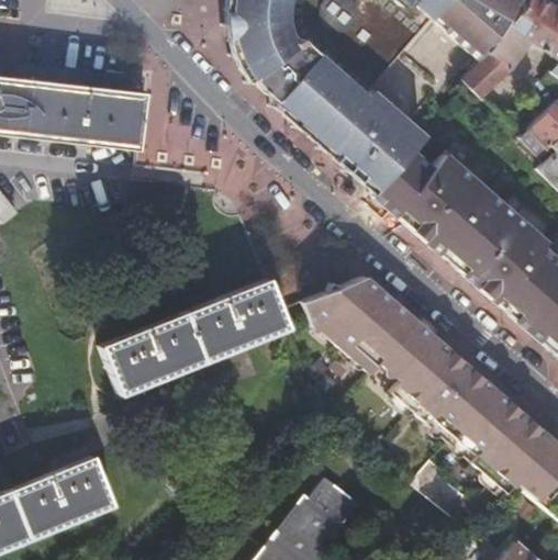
[(226,0),(226,15),(226,25),(229,36),(232,49),(236,59),(242,70),(249,80),(254,77),(261,85),(268,91),(276,98),(272,102),(293,121),(372,191),(413,147),(424,134),(371,88),(432,17),(445,0),(226,0)]
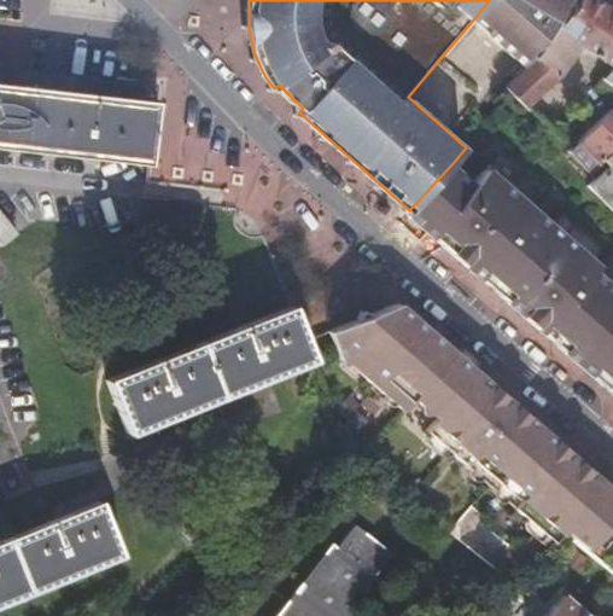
[(489,0),(474,18),(530,65),(538,56),(581,0),(489,0)]
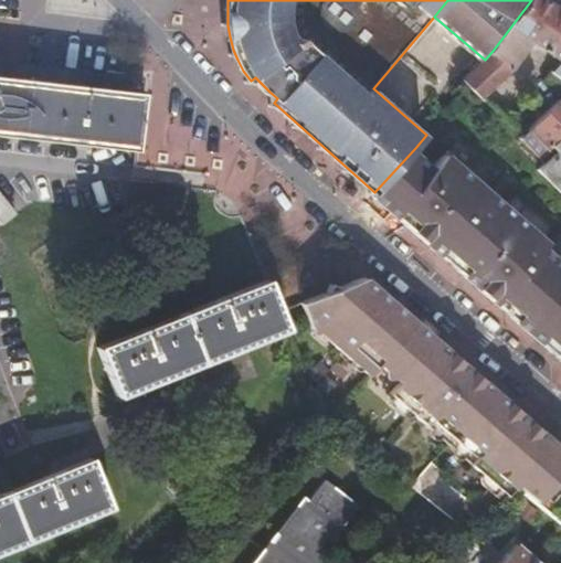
[(560,6),(551,0),(531,0),(493,51),(485,60),(464,80),(483,97),(518,62),(536,40),(548,48),(560,56),(560,6)]
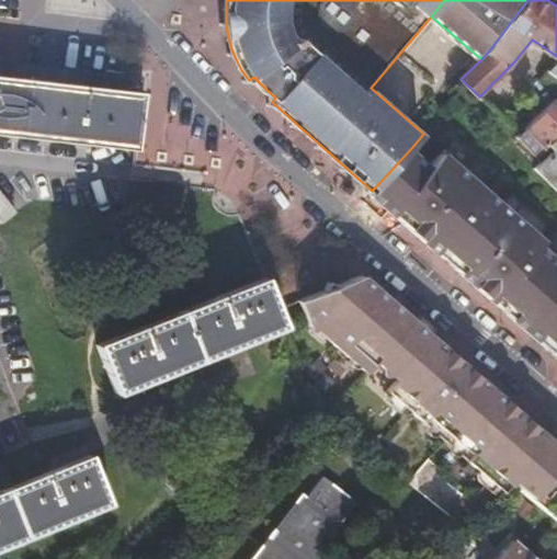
[(0,1),(0,78),(147,98),(149,82),(0,64),(0,1)]
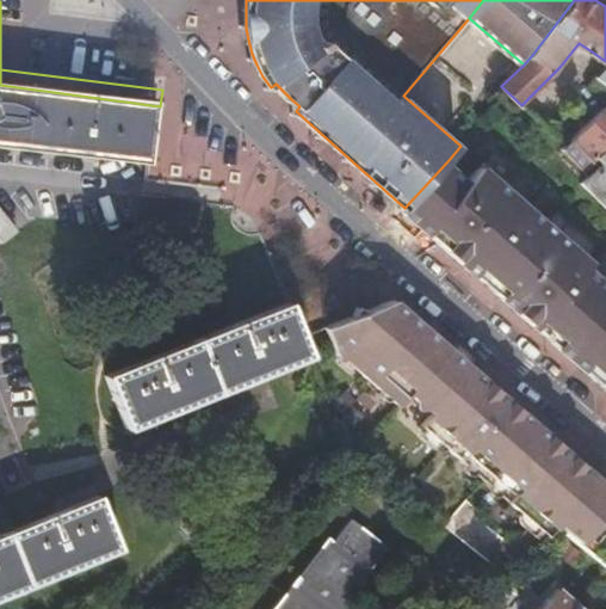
[(605,68),(591,85),(605,98),(605,68)]
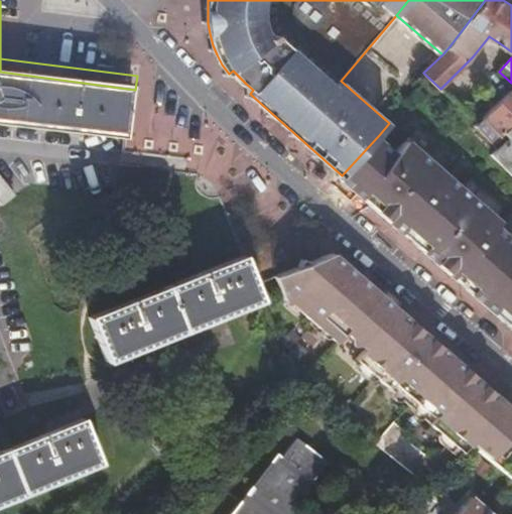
[(233,71),(229,74),(250,94),(253,90),(246,84),(240,78),(233,71)]
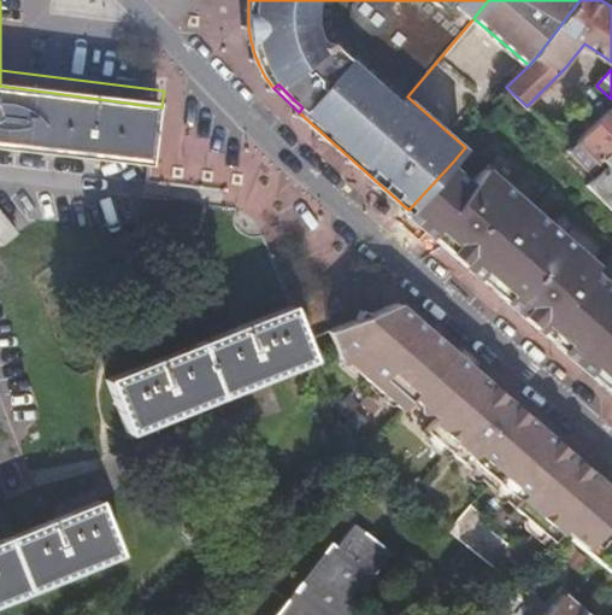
[(0,146),(93,158),(156,164),(162,107),(0,86),(0,146)]
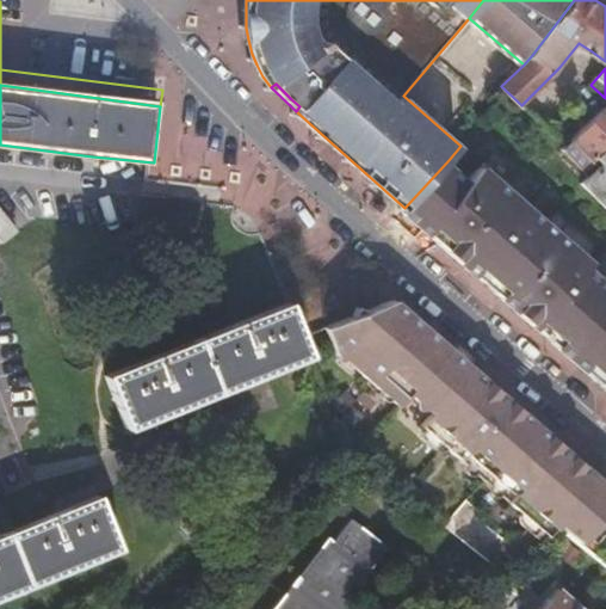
[(605,112),(567,147),(593,172),(605,162),(601,159),(605,154),(605,112)]
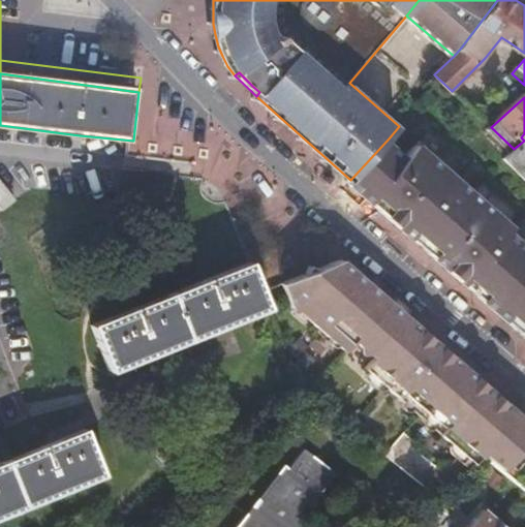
[(524,133),(521,137),(524,141),(514,149),(505,157),(523,174),(524,173),(524,133)]
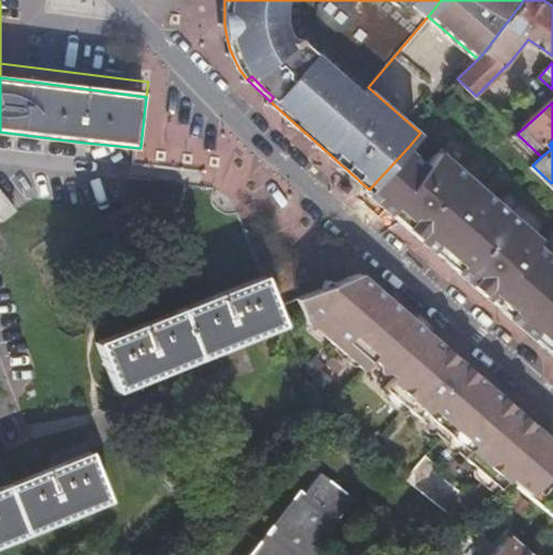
[(409,146),(369,189),(401,220),(434,248),(440,243),(463,262),(457,269),(490,297),(495,291),(552,340),(552,255),(535,239),(538,234),(441,151),(431,162),(409,146)]
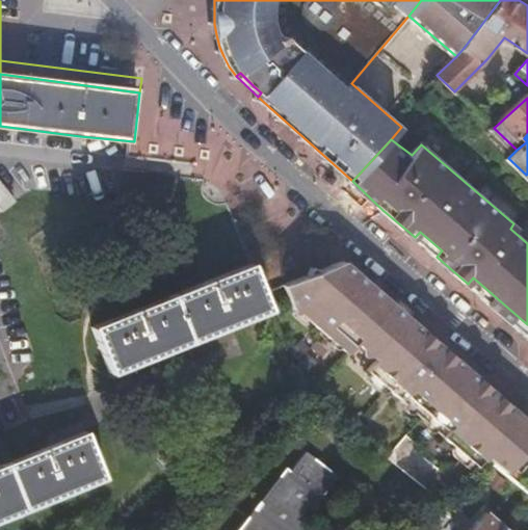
[(0,202),(6,212),(19,203),(0,177),(0,202)]
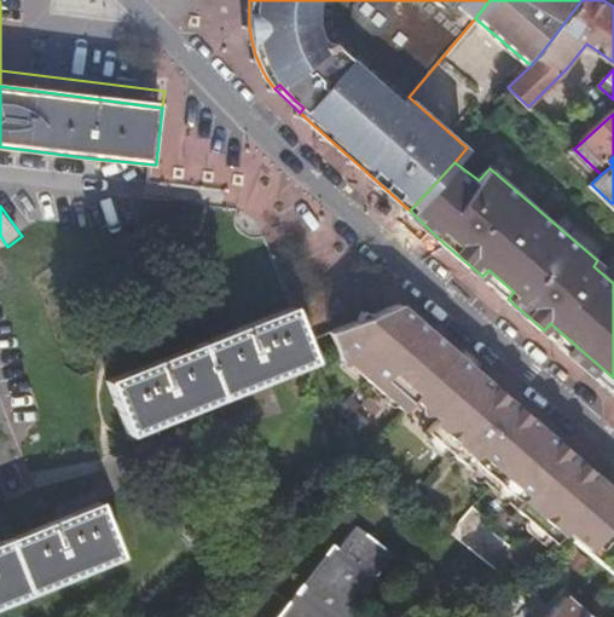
[(514,292),(488,270),(482,276),(508,299),(514,292)]
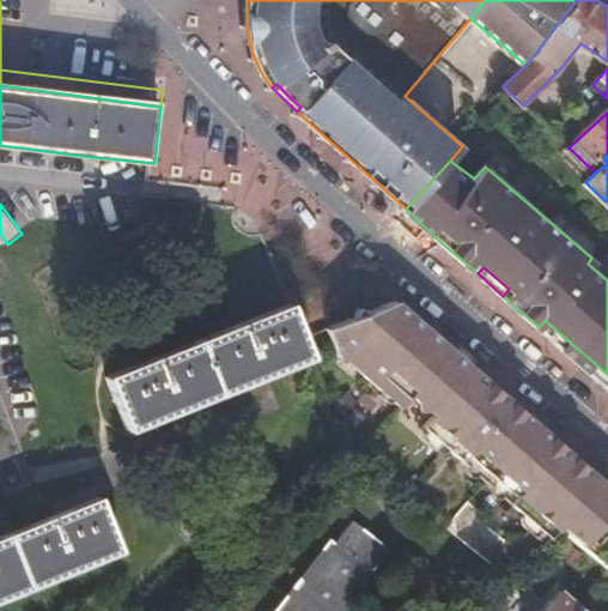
[(400,298),(329,326),(341,358),(347,357),(403,407),(413,398),(433,416),(424,427),(462,459),(469,453),(517,495),(511,501),(551,536),(563,522),(587,542),(607,518),(607,478),(473,362),(456,348),(400,298)]
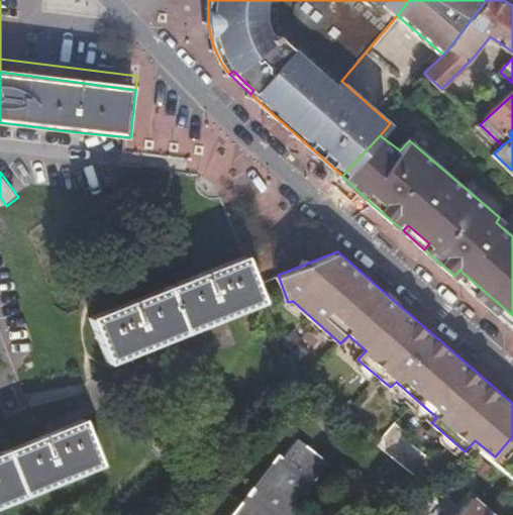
[(270,299),(264,281),(253,255),(99,316),(115,358),(270,299)]
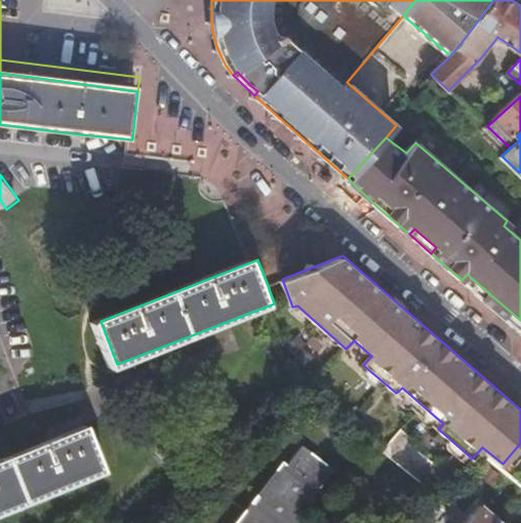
[(520,320),(467,274),(462,280),(520,329),(520,320)]
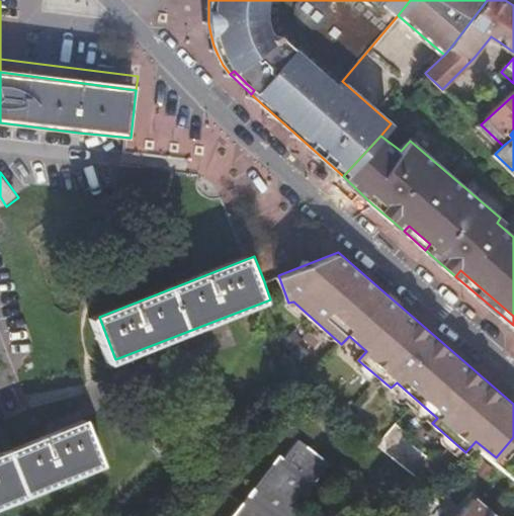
[(405,301),(391,288),(386,293),(400,306),(405,301)]
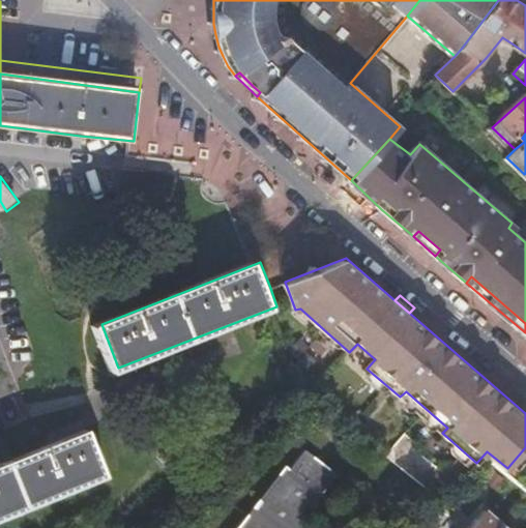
[(0,463),(0,512),(107,470),(90,428),(0,463)]
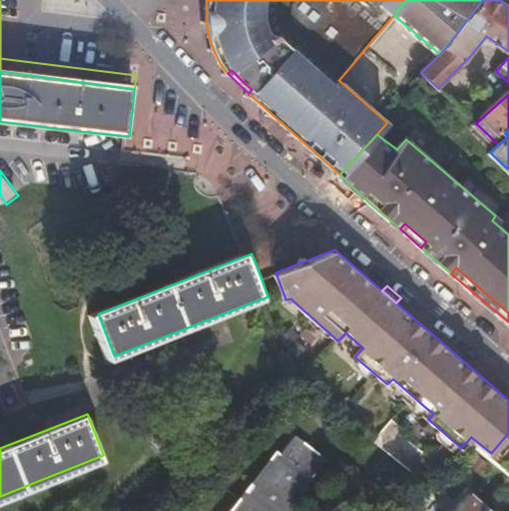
[(278,510),(304,477),(285,463),(246,510),(278,510)]
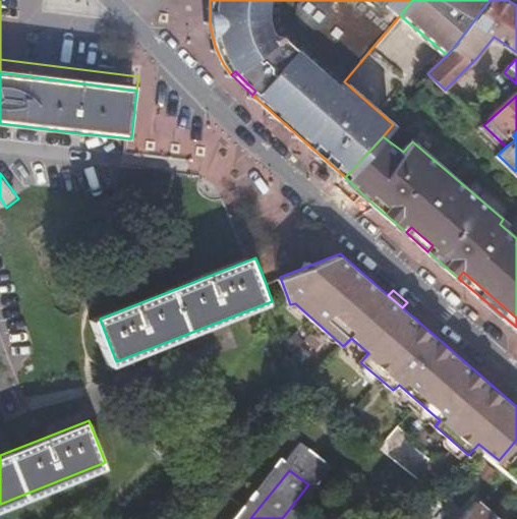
[(499,518),(478,501),(461,518),(499,518)]
